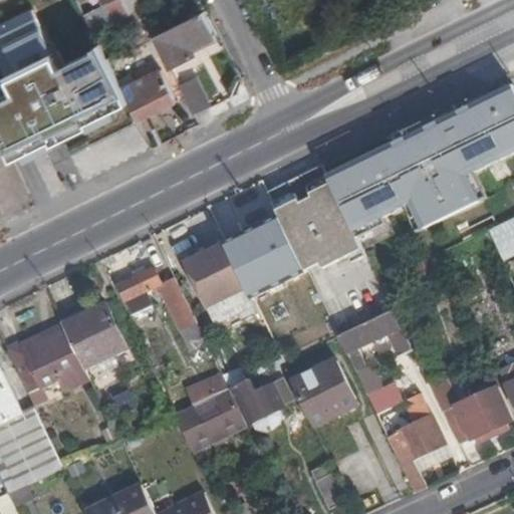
[(93,35),(127,18),(142,11),(136,0),(115,0),(108,4),(84,16),(93,35)]
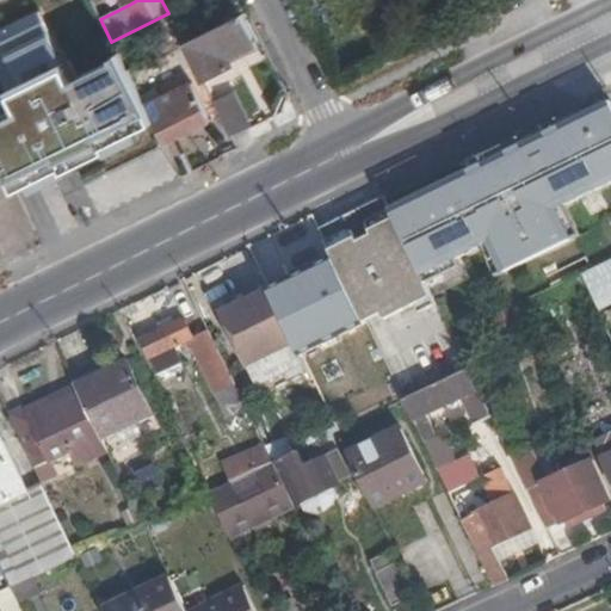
[(172,22),(168,13),(152,22),(156,30),(172,22)]
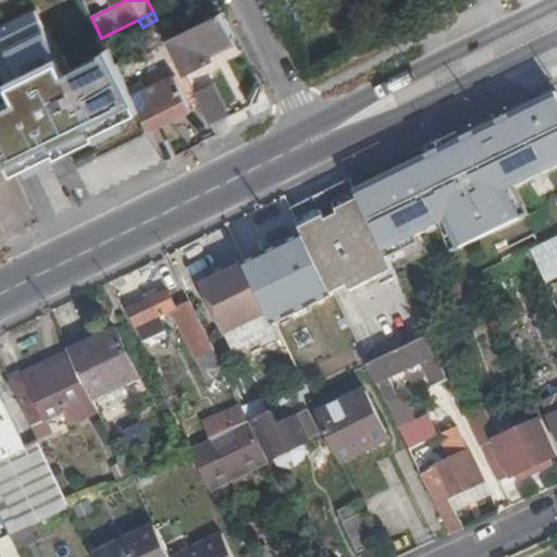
[(37,13),(0,31),(0,62),(19,101),(0,109),(0,144),(15,175),(140,115),(137,110),(136,106),(132,97),(110,53),(73,71),(66,57),(60,60),(37,13)]
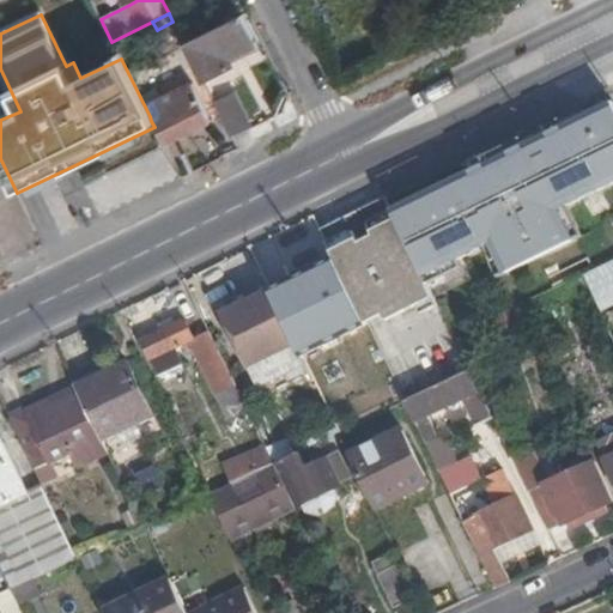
[(255,37),(244,16),(187,43),(202,76),(223,66),(218,56),(255,37)]
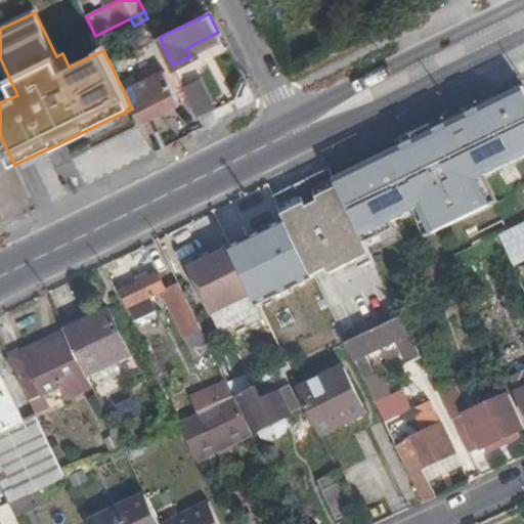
[(119,39),(127,53),(153,40),(145,26),(119,39)]
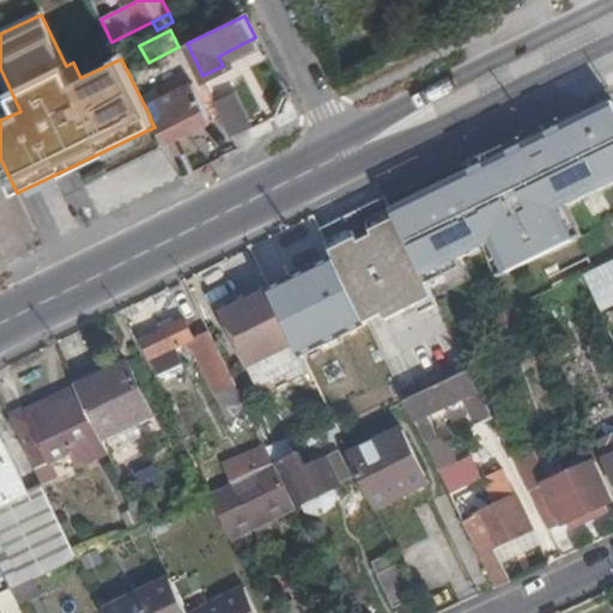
[(212,125),(192,84),(145,107),(150,116),(151,121),(155,127),(164,146),(164,149),(212,125)]
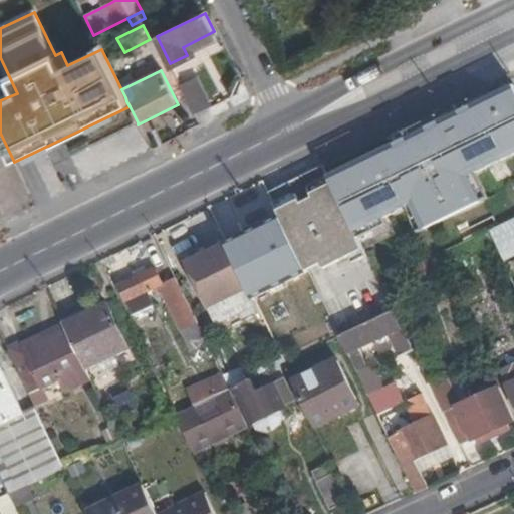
[(195,79),(181,86),(193,111),(208,104),(195,79)]
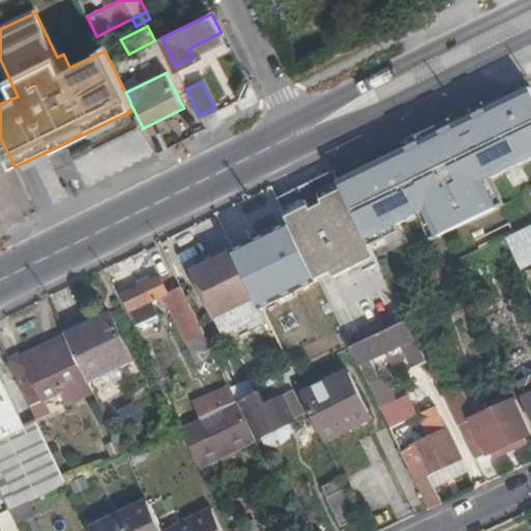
[(530,88),(529,85),(335,179),(365,243),(423,215),(436,240),(496,210),(483,185),(530,161),(530,88)]
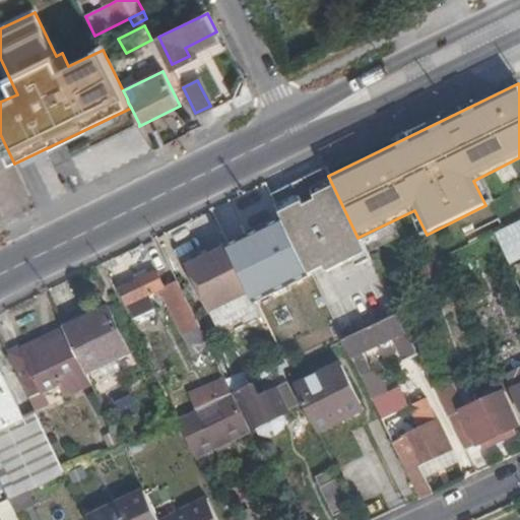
[(118,165),(149,148),(136,125),(106,141),(118,165)]
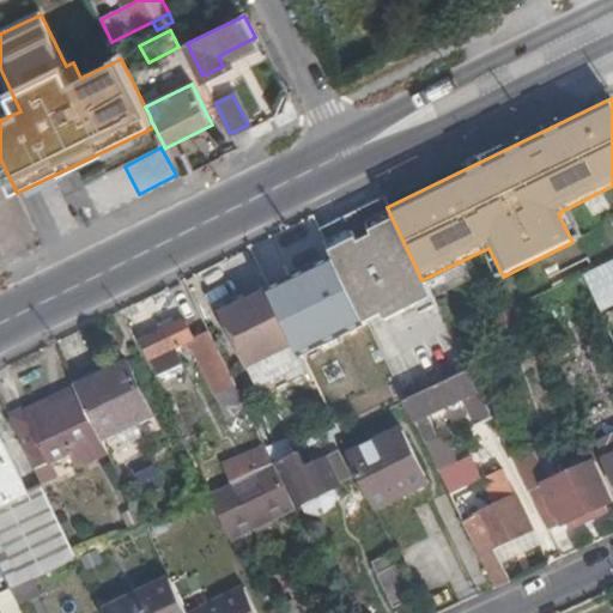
[(378,309),(386,322),(434,298),(422,280),(387,207),(384,199),(319,231),(334,261),(362,317),(378,309)]
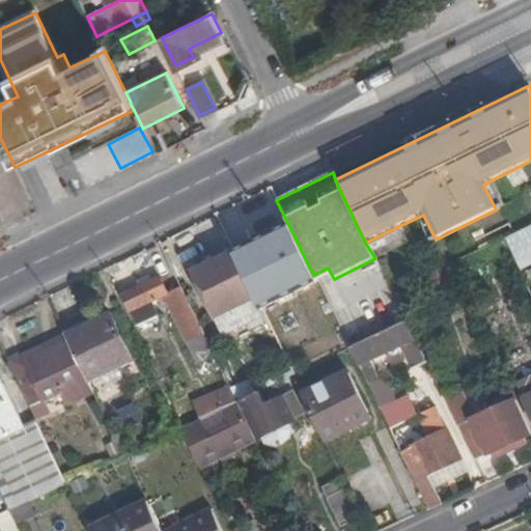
[(523,269),(530,264),(530,225),(508,236),(523,269)]
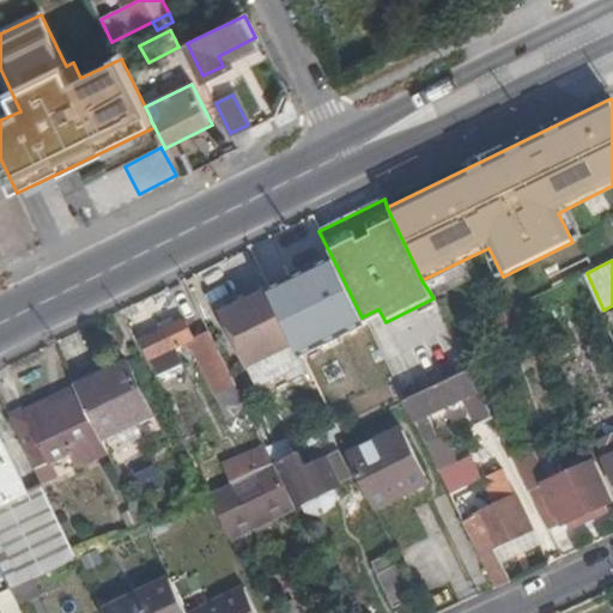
[(334,261),(268,293),(296,346),(301,356),(364,322),(362,317),(334,261)]
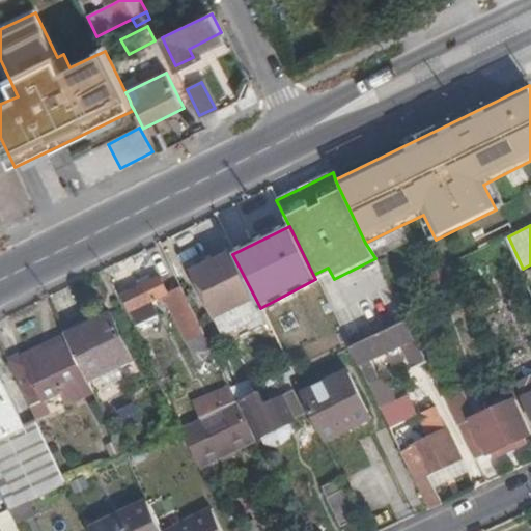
[(191,275),(214,322),(256,300),(232,254),(191,275)]
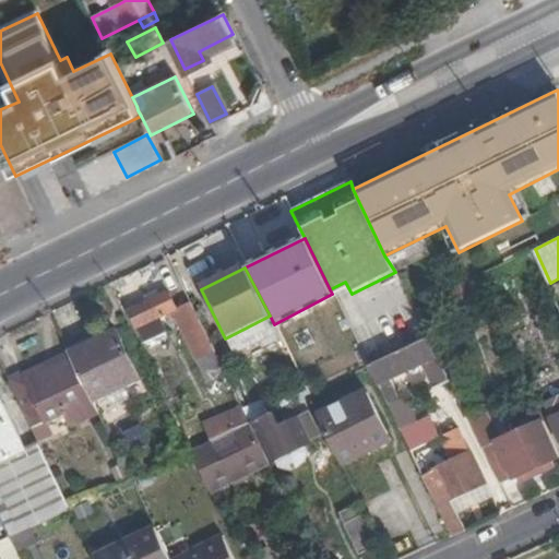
[(171,292),(130,312),(144,341),(167,330),(162,319),(180,309),(171,292)]
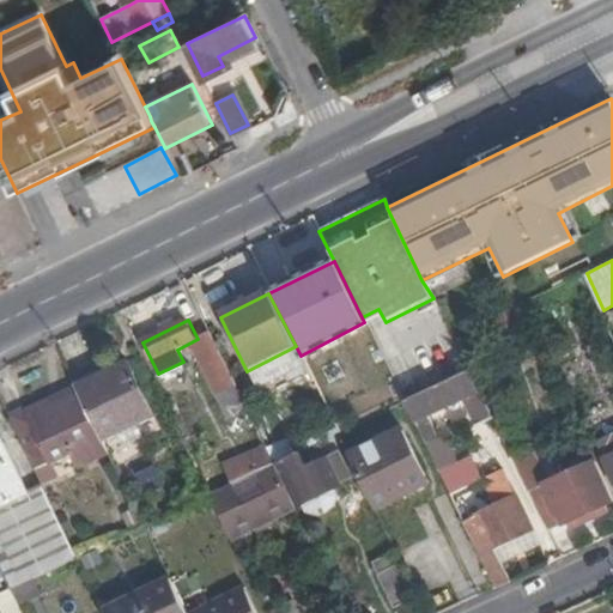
[(199,363),(214,395),(236,386),(219,352),(199,363)]
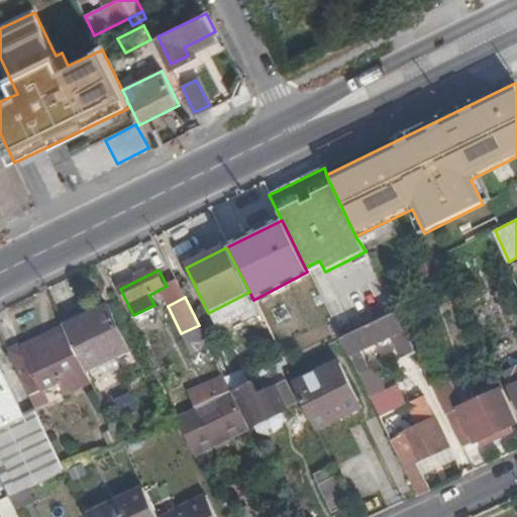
[(90,316),(65,327),(67,332),(87,374),(133,351),(111,306),(90,316)]
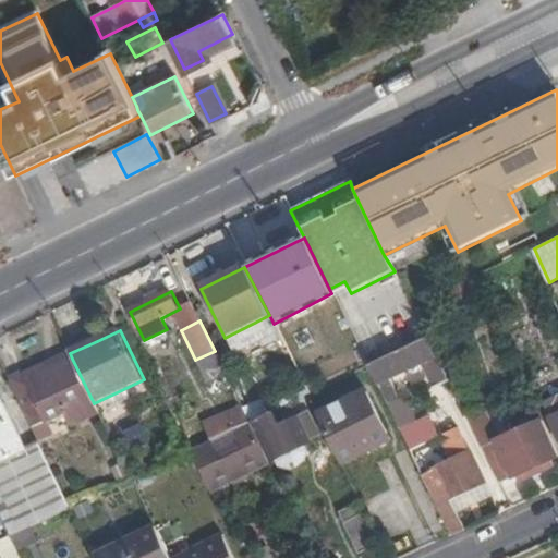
[(93,334),(65,347),(70,353),(97,341),(93,334)]
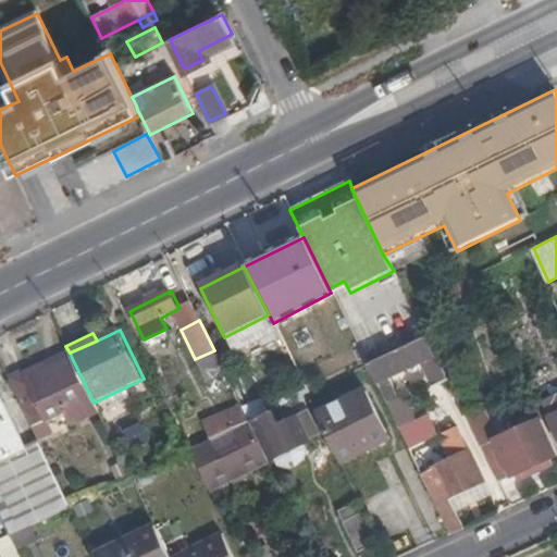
[(376,384),(384,381),(420,362),(430,382),(445,375),(426,337),(383,359),(368,367),(376,384)]
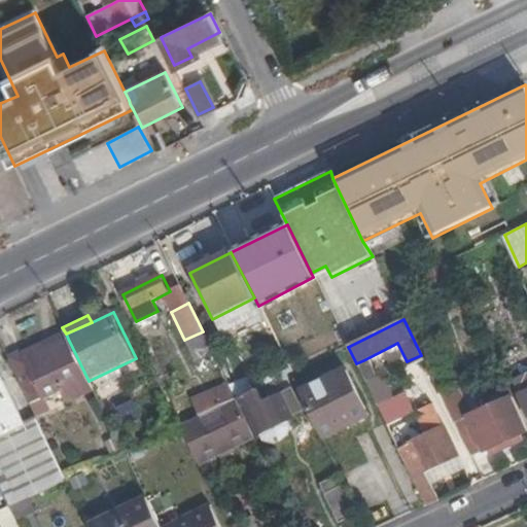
[(196,362),(213,353),(203,331),(184,340),(196,362)]
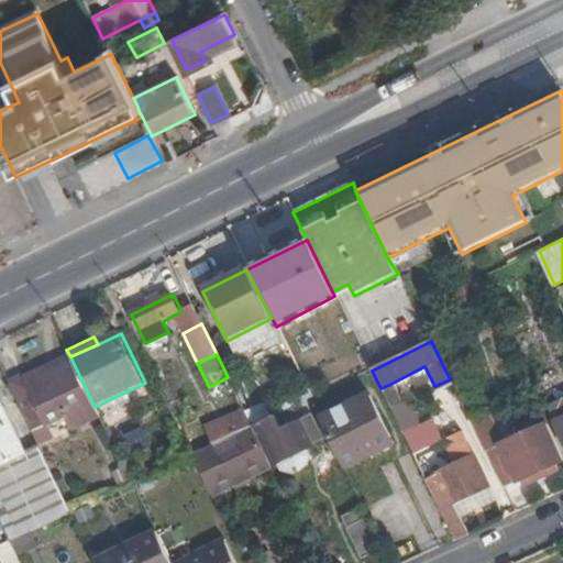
[(73,430),(100,417),(95,407),(73,362),(44,374),(42,370),(10,386),(33,432),(65,417),(73,430)]
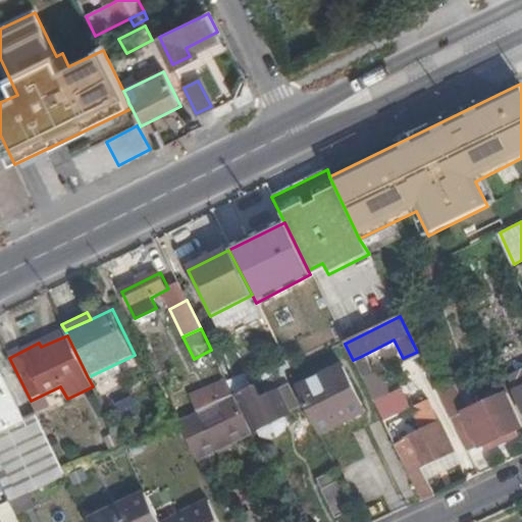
[(353,360),(362,378),(369,375),(360,357),(353,360)]
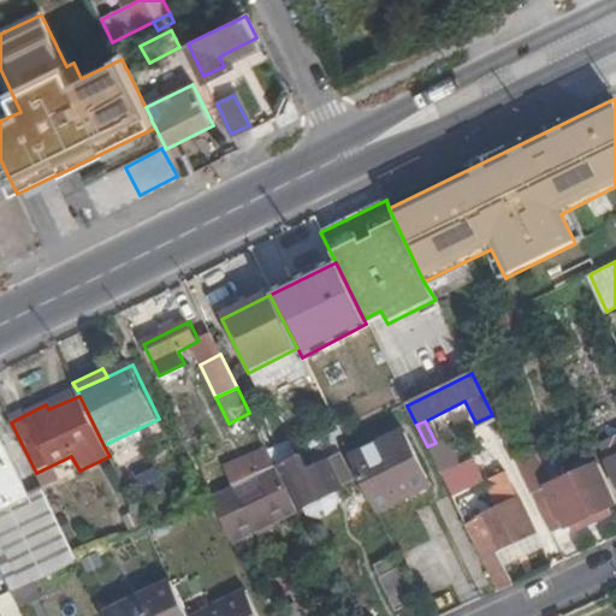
[(520,426),(502,436),(527,487),(545,479),(520,426)]
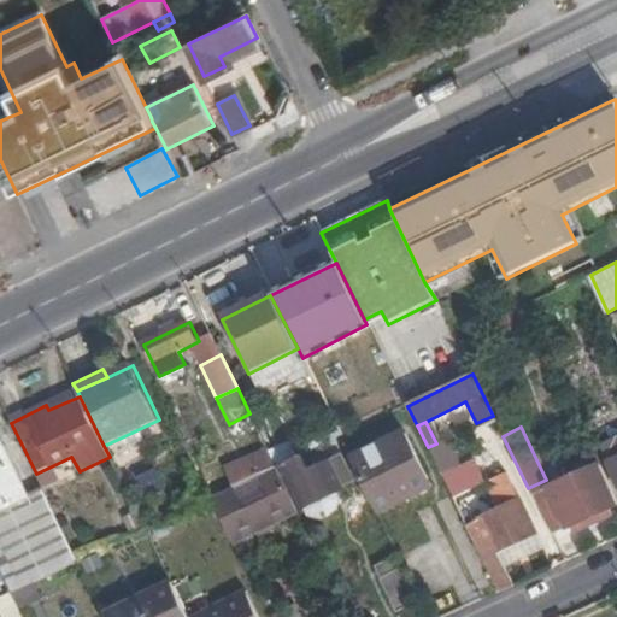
[(405,434),(353,460),(378,512),(432,487),(405,434)]
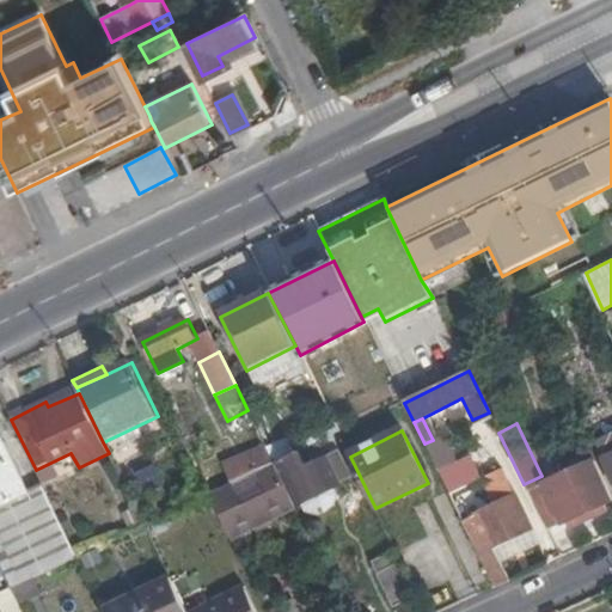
[(611,438),(598,445),(611,475),(611,438)]
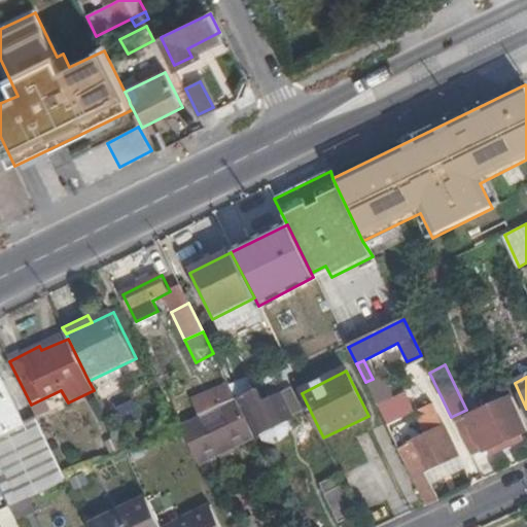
[(0,435),(24,424),(3,380),(0,381),(0,435)]
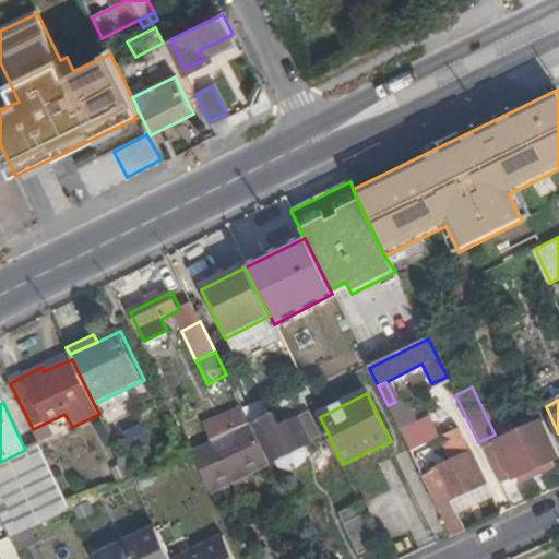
[(203,425),(212,442),(214,441),(233,432),(251,424),(241,406),(203,425)]
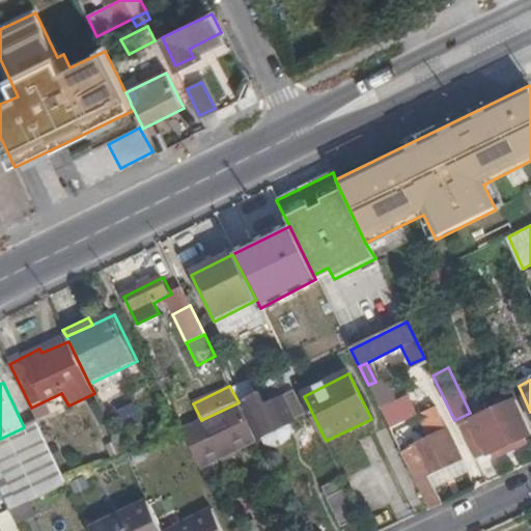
[(259,393),(239,402),(255,438),(257,442),(262,440),(266,445),(278,448),(285,445),(291,440),(295,430),(292,425),(298,422),(286,395),(280,398),(264,404),(259,393)]
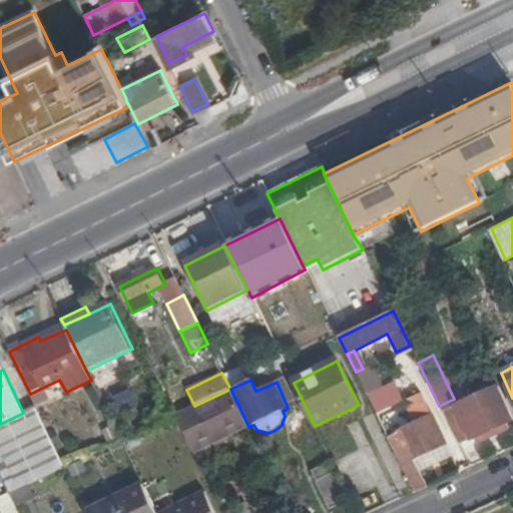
[(494,390),(509,422),(512,420),(512,415),(500,387),(494,390)]
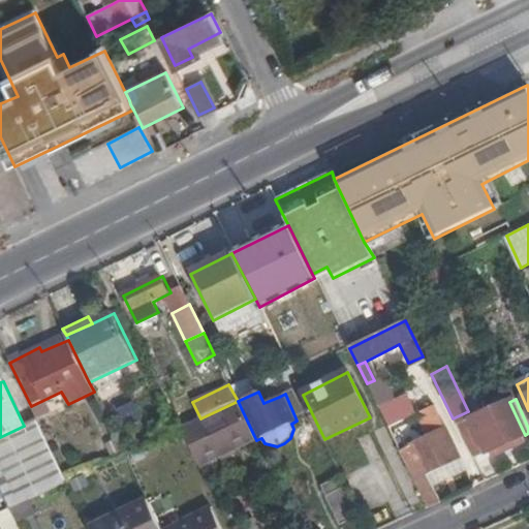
[(406,400),(380,411),(387,427),(413,415),(406,400)]
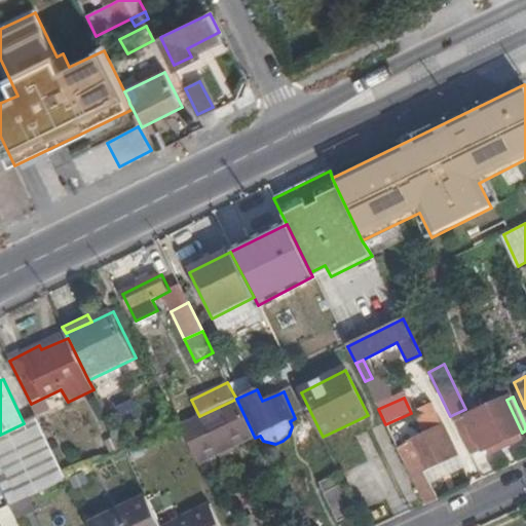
[(197,461),(253,434),(236,399),(219,407),(228,424),(210,434),(201,415),(199,416),(180,425),(194,454),(197,461)]
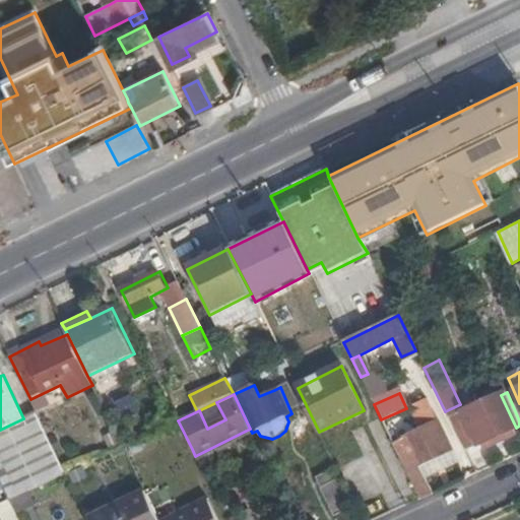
[(479,445),(516,428),(501,395),(484,403),(492,416),(471,427),(479,445)]
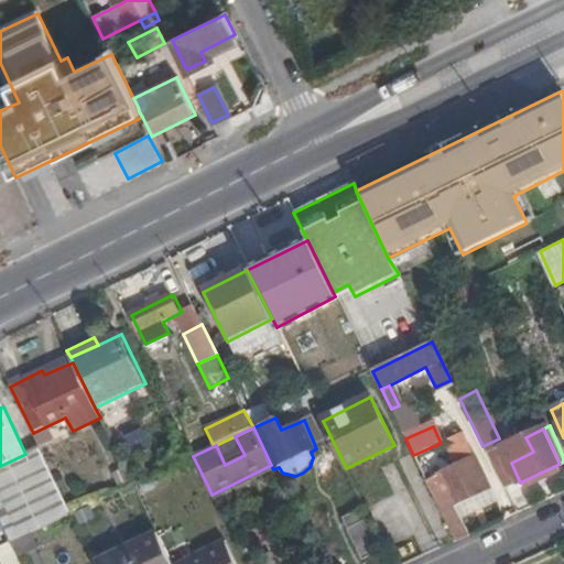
[(441,443),(452,466),(474,455),(463,434),(441,443)]
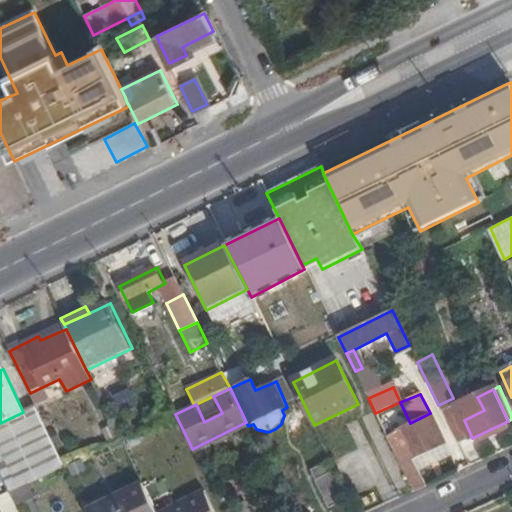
[(442,414),(458,445),(472,438),(464,420),(484,410),(477,397),(442,414)]
